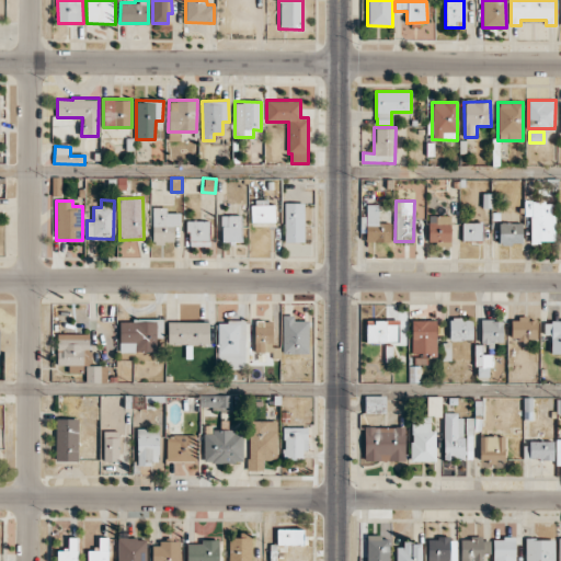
[(530,241),(554,242),(554,202),(525,202),(524,216),(530,216),(530,241)]
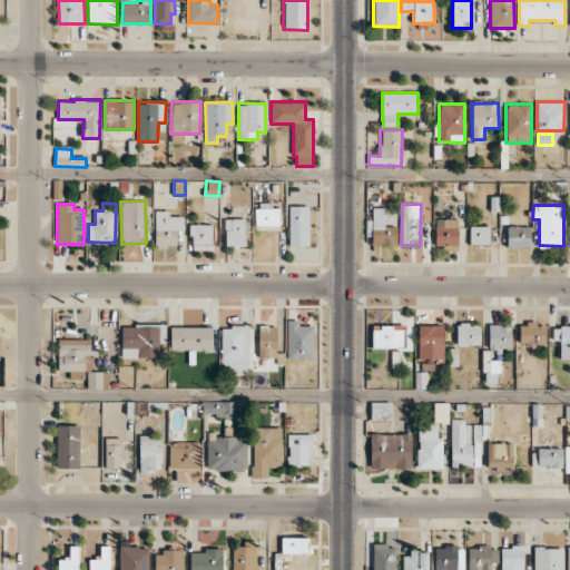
[(310,246),(310,206),(290,206),(288,245),(310,246)]
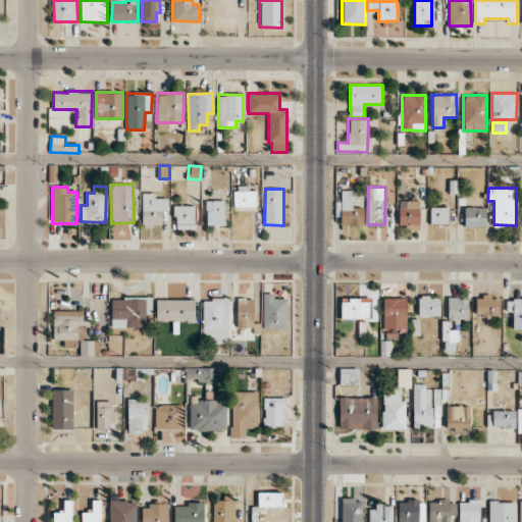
[(363,225),(363,207),(352,207),(353,191),(341,190),(341,201),(335,201),(334,217),(341,217),(340,224),(363,225)]
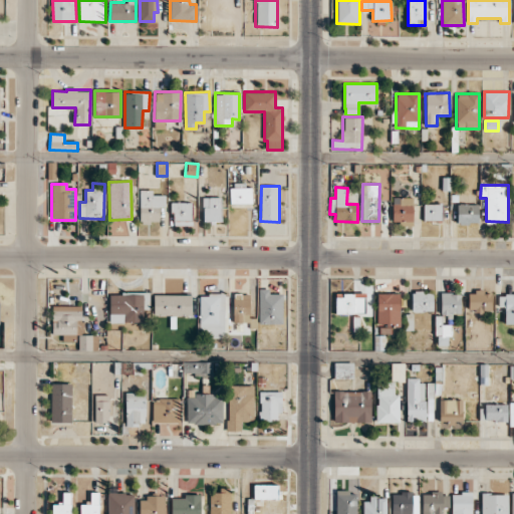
[(230,204),(252,203),(251,188),(230,189),(230,204)]
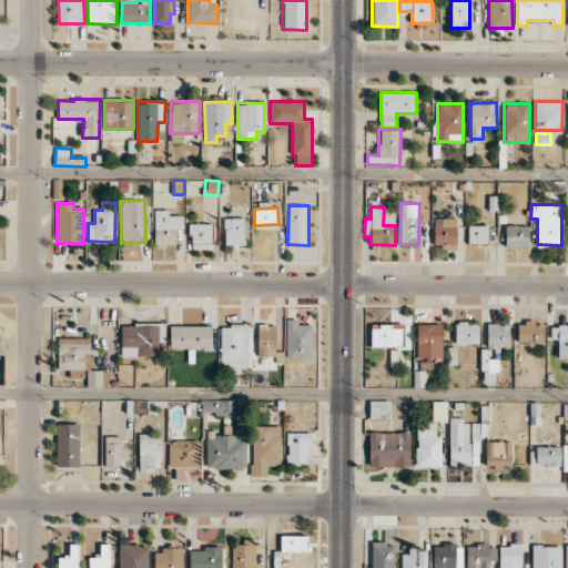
[(182,229),(182,215),(169,215),(169,210),(154,210),(154,245),(176,246),(176,229),(182,229)]
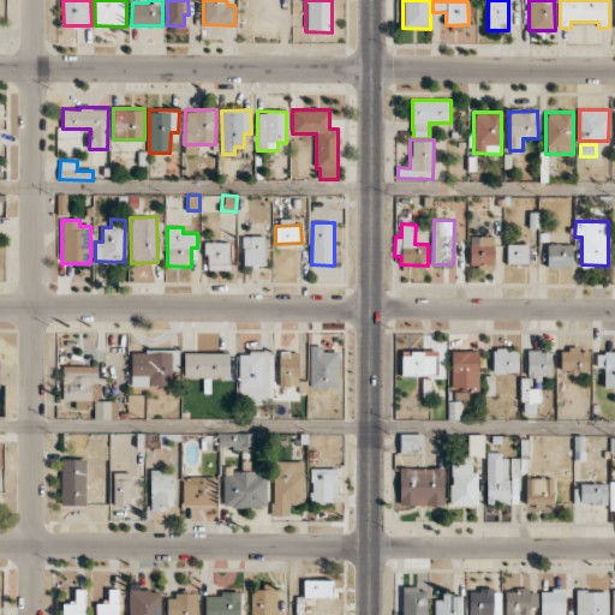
[(266,264),(264,236),(243,236),(243,266),(266,264)]
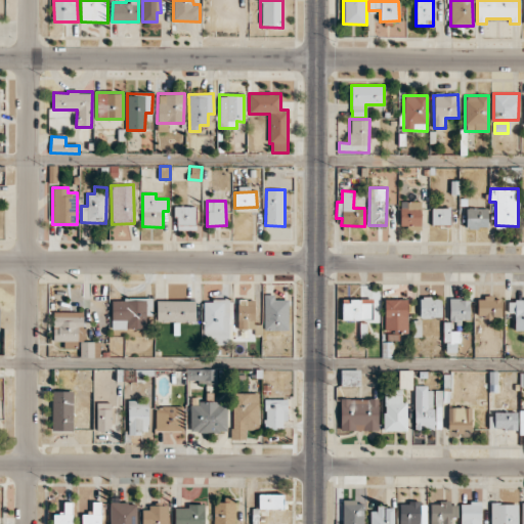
[(420,201),(400,202),(400,229),(421,228),(420,201)]
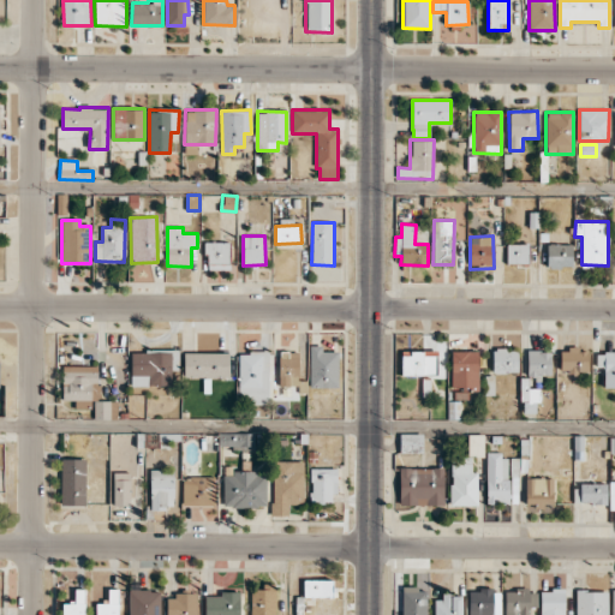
[(230,269),(230,243),(207,243),(207,270),(230,269)]
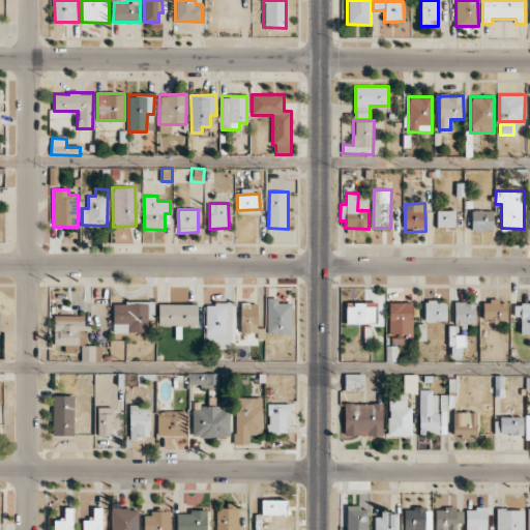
[(436,228),(455,229),(455,210),(437,210),(436,228)]
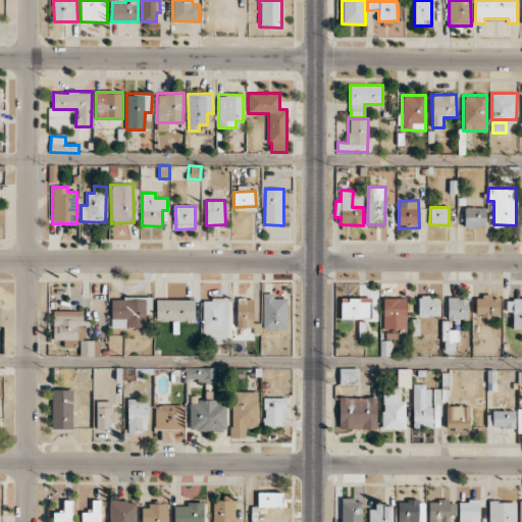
[(486,226),(485,207),(464,207),(465,227),(486,226)]
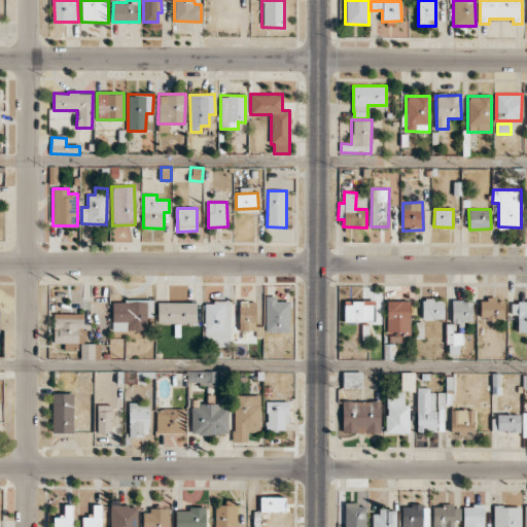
[(265,332),(289,332),(289,302),(276,301),(276,296),(266,295),(265,332)]
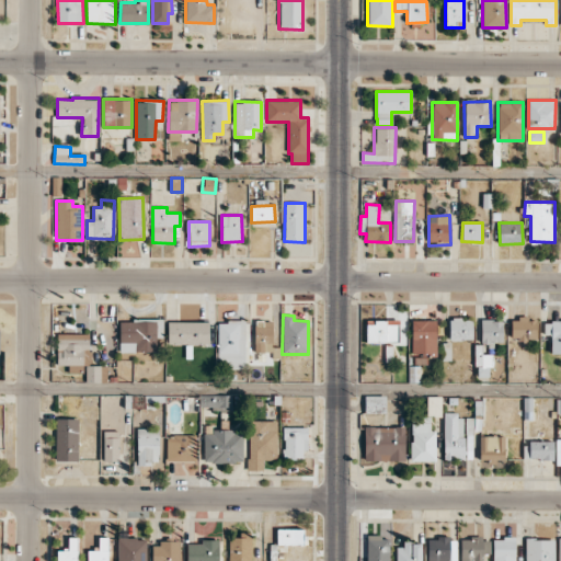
[(536,318),(511,319),(511,340),(537,340),(536,318)]
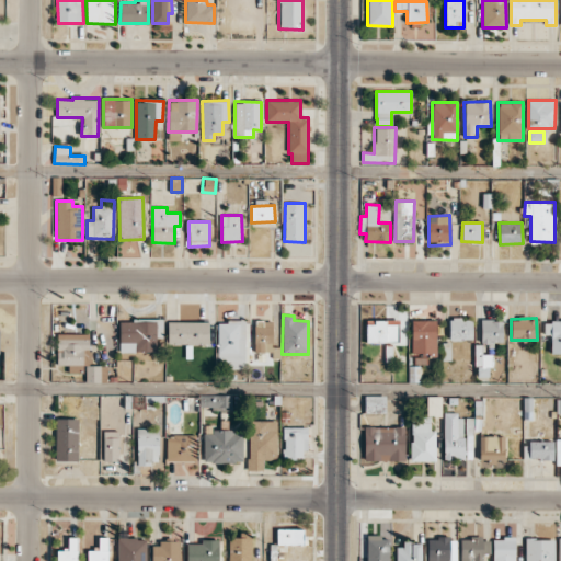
[(449,319),(449,340),(472,340),(472,319),(449,319)]
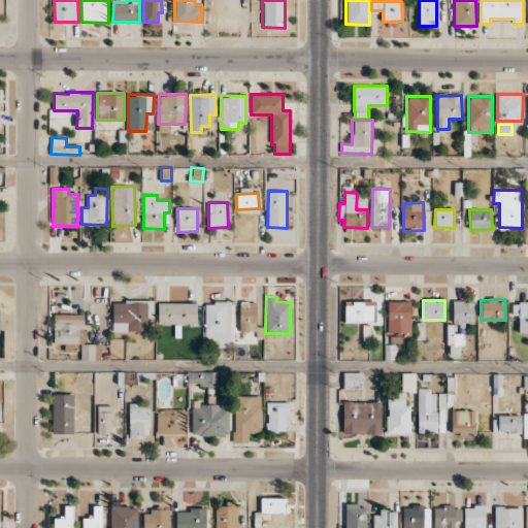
[(112,331),(147,331),(147,318),(153,318),(153,301),(112,301),(112,331)]
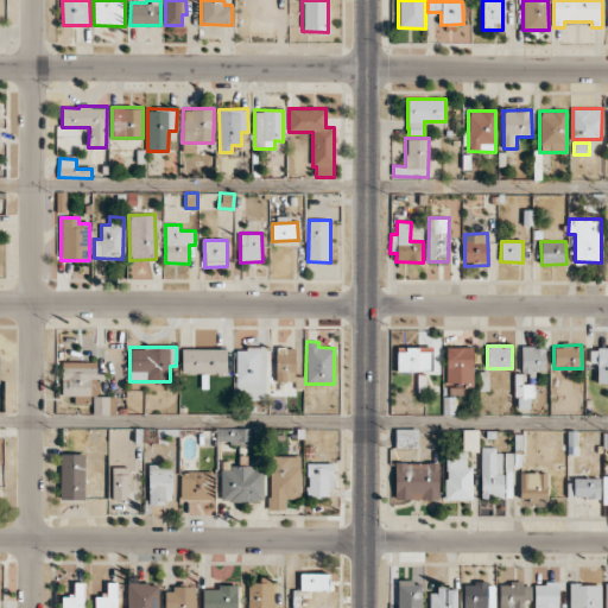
[(295,347),(276,347),(276,381),(295,381),(295,347)]
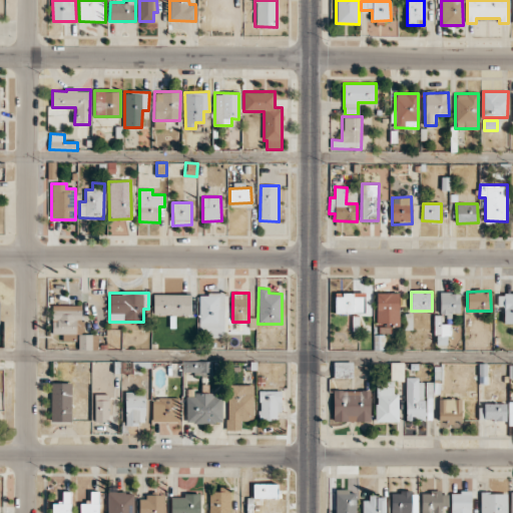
[(399,327),(398,293),(376,293),(377,333),(391,333),(391,327),(399,327)]
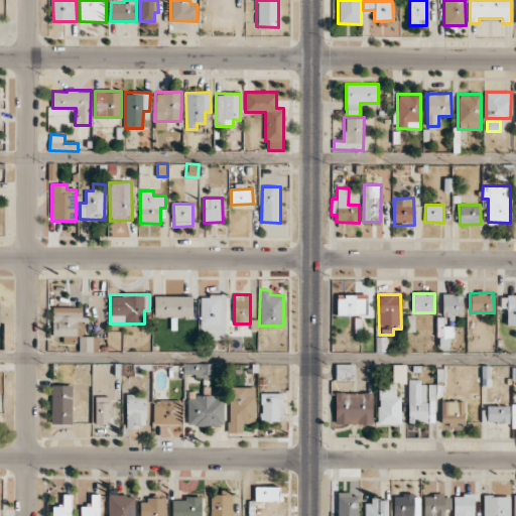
[(441,314),(462,315),(463,295),(442,294),(441,314)]
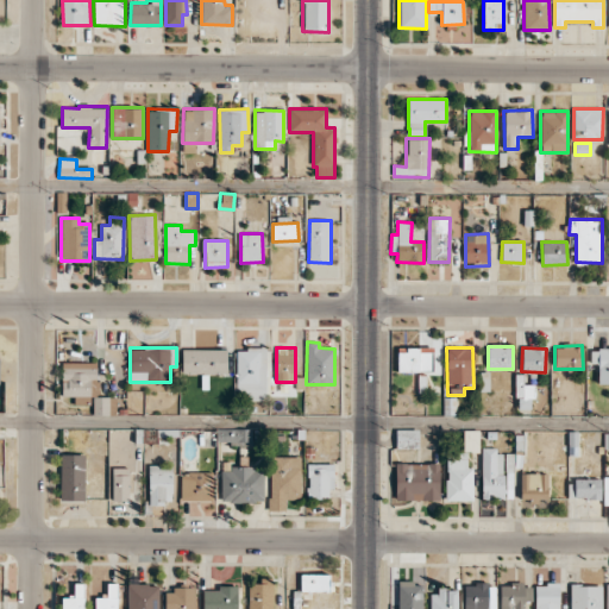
[(608,383),(608,347),(590,349),(590,364),(598,364),(598,383),(608,383)]
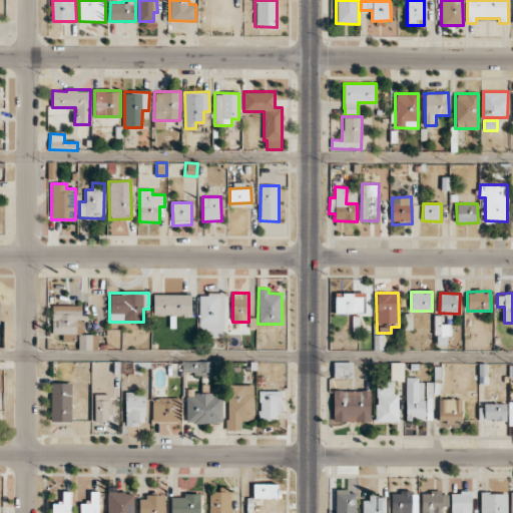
[(190,294),(153,295),(153,316),(191,315),(190,294)]
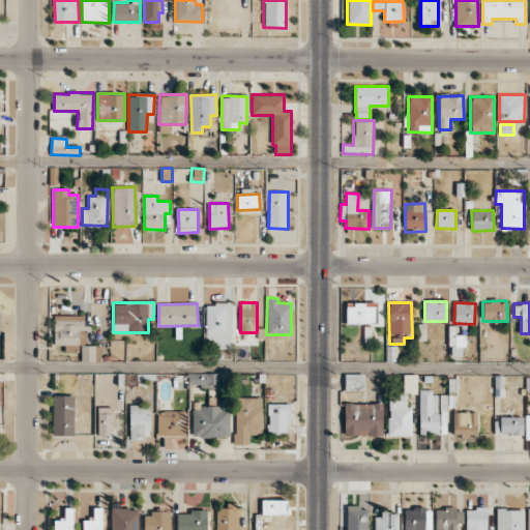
[(232,349),(232,303),(206,303),(205,348),(232,349)]
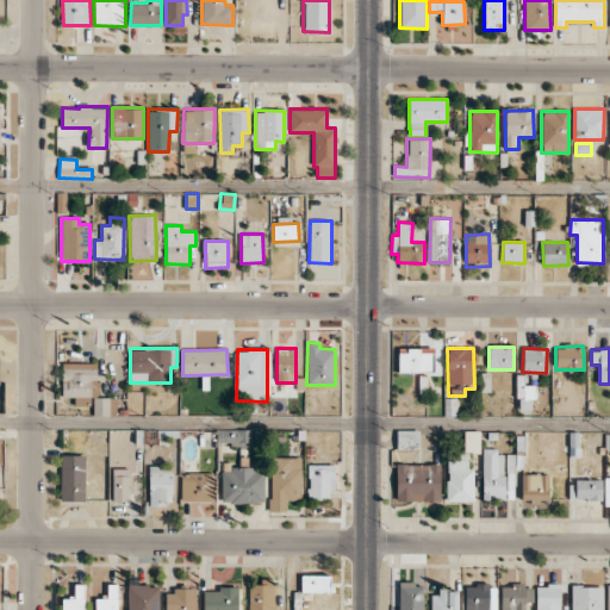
[(397,372),(427,373),(427,350),(398,350),(397,372)]
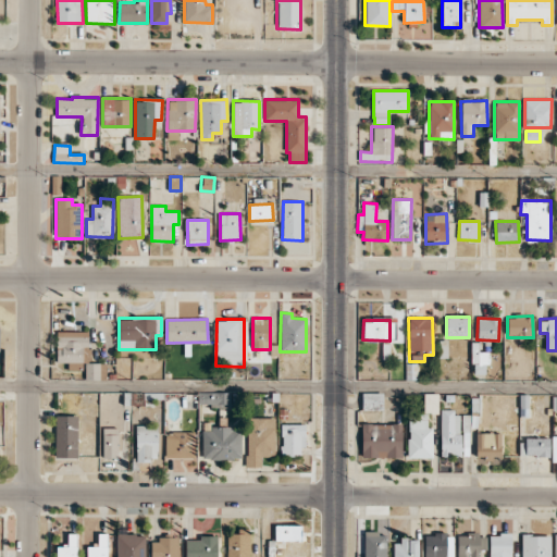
[(89,331),(57,331),(57,362),(89,362),(89,331)]
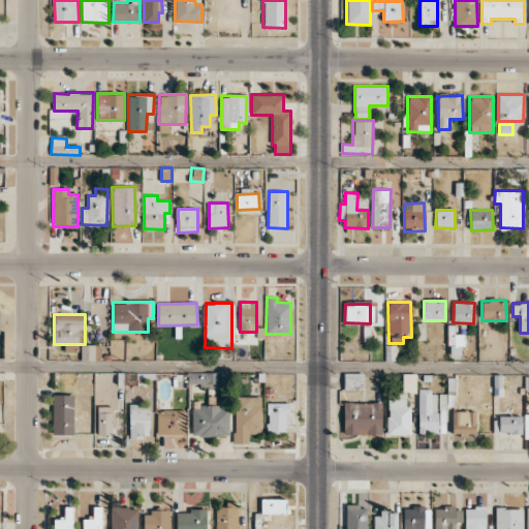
[(448,346),(463,346),(463,332),(447,333),(448,346)]
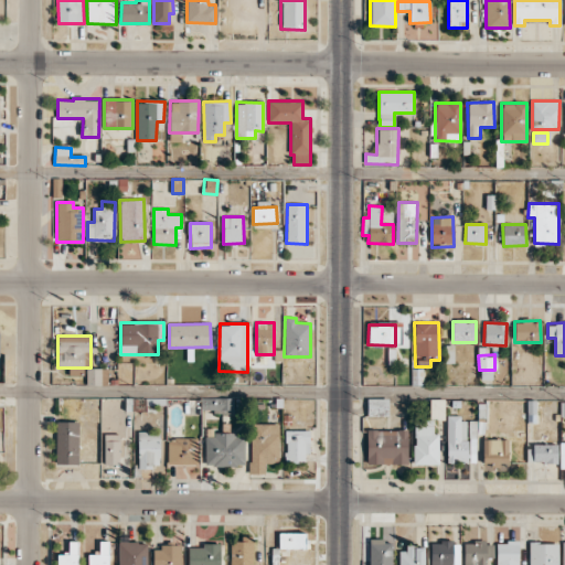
[(86,369),(86,385),(108,384),(107,368),(86,369)]
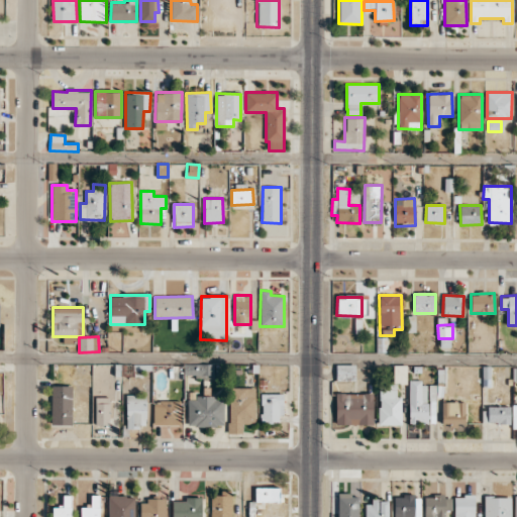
[(214,378),(214,365),(184,364),(184,377),(214,378)]
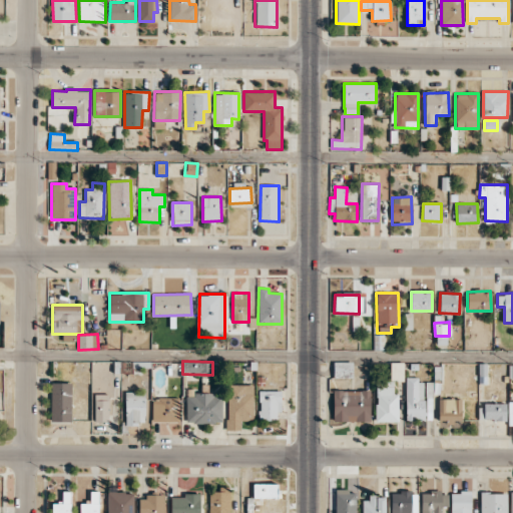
[(352,378),(353,362),(334,362),(333,378),(352,378)]
